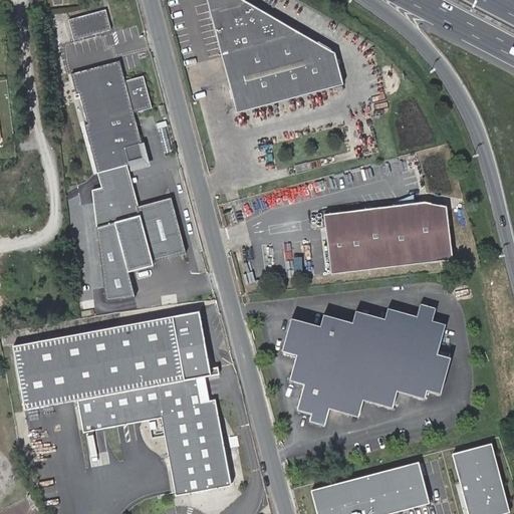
[(209,12),(236,113),(341,85),(334,53),(240,0),(211,0),(210,3),(210,4),(209,6),(209,8),(209,10),(209,11),(209,12)]
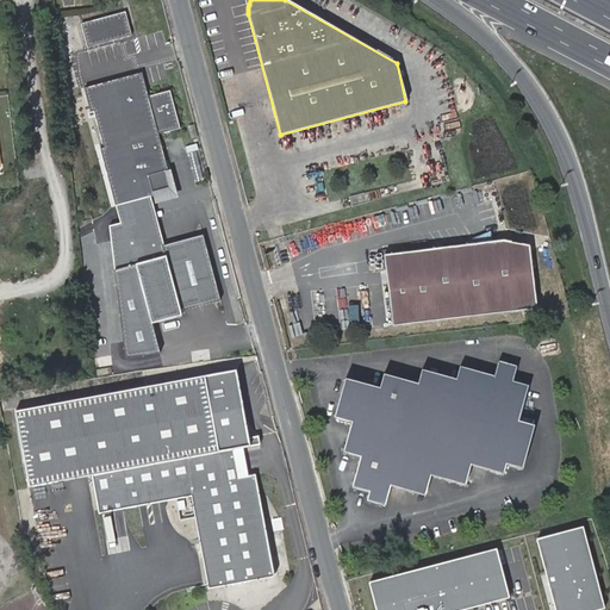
[(125,12),(82,24),(88,47),(131,35),(125,12)]
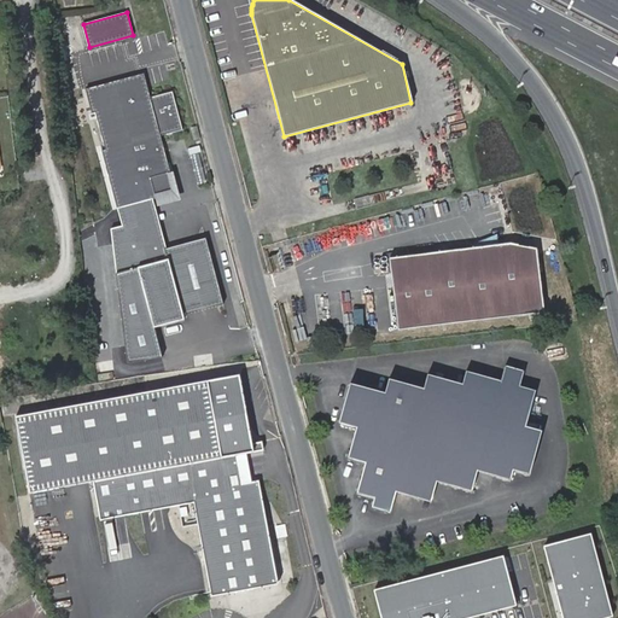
[(91,114),(94,112),(104,151),(101,152),(116,209),(152,199),(174,193),(159,136),(181,130),(172,93),(150,99),(143,75),(85,89),(91,114)]
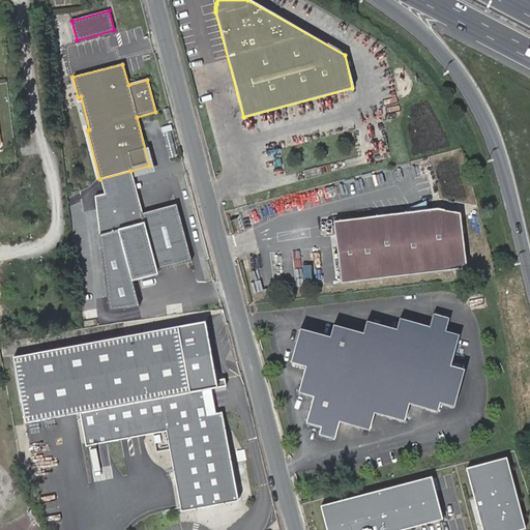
[(130,171),(99,179),(105,196),(96,197),(110,313),(140,308),(134,283),(159,276),(157,270),(192,262),(177,206),(143,214),(134,181),(130,171)]
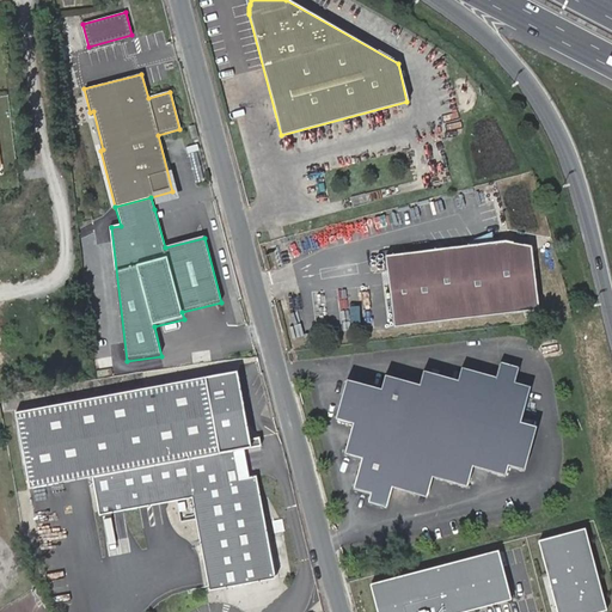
[(502,242),(383,256),(392,328),(533,310),(525,248),(502,242)]
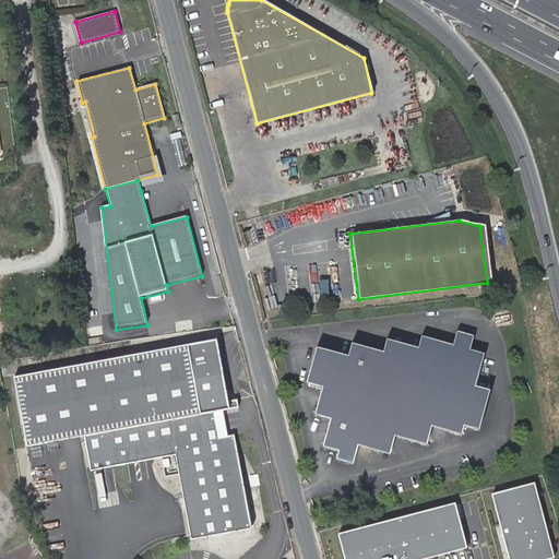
[(328,300),(324,285),(300,290),(305,306),(328,300)]
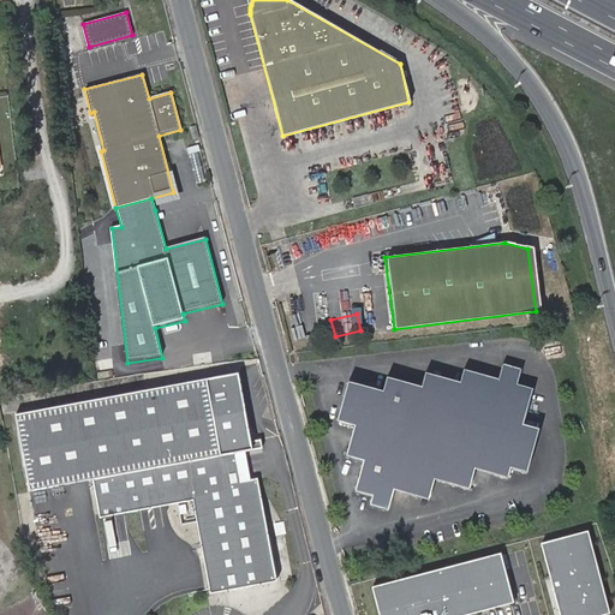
[(342,381),(332,422),(350,425),(342,455),(359,460),(351,491),(369,496),(366,506),(384,511),(390,490),(425,500),(431,478),(466,488),(472,467),(505,476),(507,465),(525,470),(536,427),(519,422),(529,386),(513,381),(518,364),(499,359),(494,376),(459,366),(455,380),(421,370),(417,384),(382,376),(377,390),(342,381)]
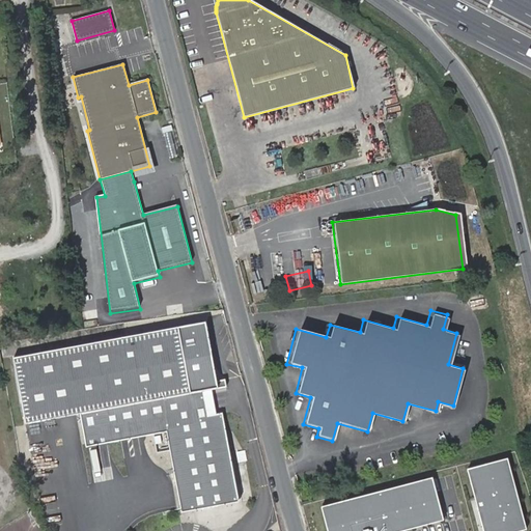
[(14,361),(25,424),(83,414),(203,391),(216,389),(204,327),(14,361)]
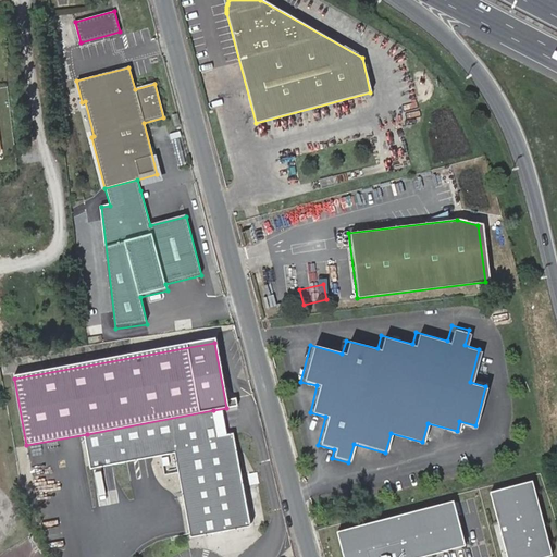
[(213,410),(87,434),(94,466),(139,457),(176,449),(193,536),(252,525),(248,504),(234,433),(219,436),(217,425),(213,410)]
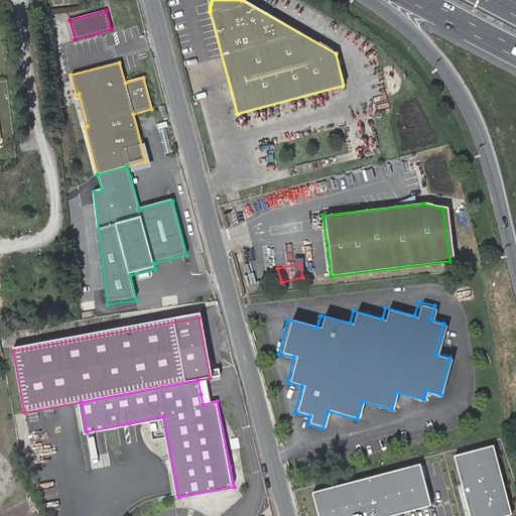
[(494,445),(456,456),(471,515),(508,515),(513,515),(494,445)]
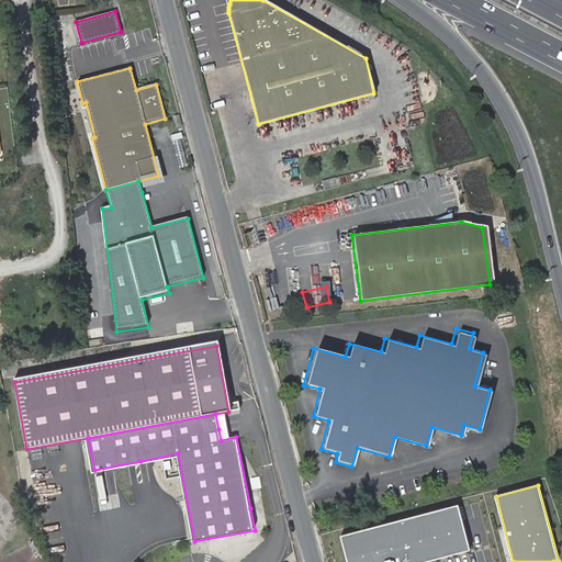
[(460,507),(341,539),(348,561),(436,561),(472,553),(460,507)]
